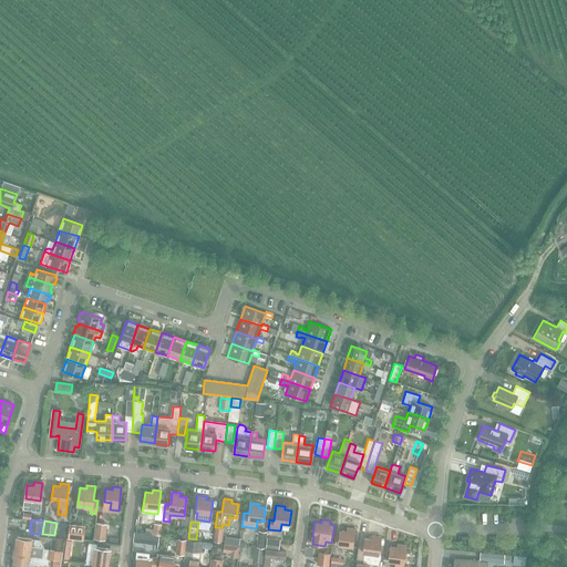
[(96,523),(95,538),(105,539),(107,524),(96,523)]
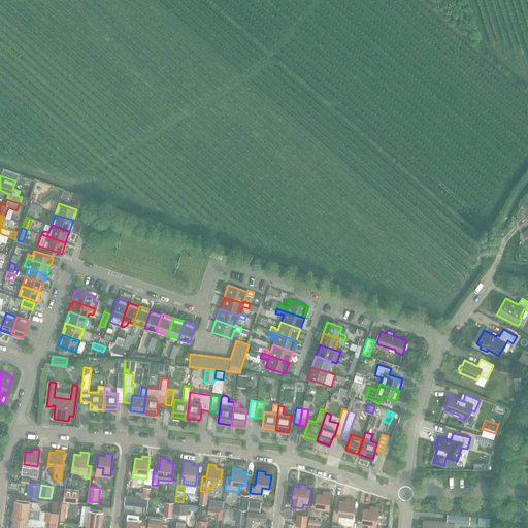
[(78,493),(71,492),(72,488),(66,488),(64,498),(77,499),(78,493)]
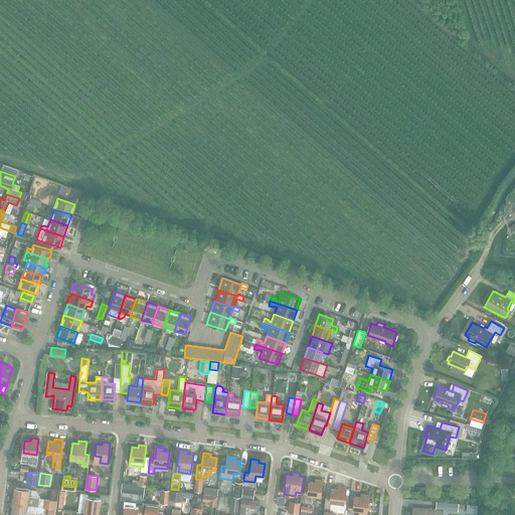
[(194,491),(201,492),(202,480),(201,479),(195,479),(194,491)]
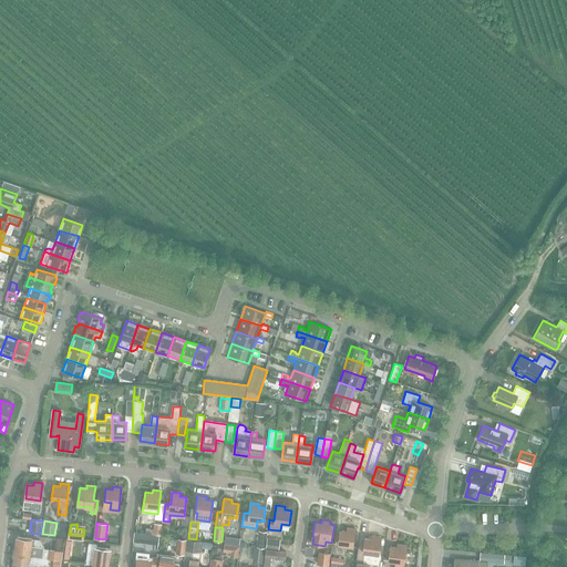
[(337,544),(352,546),(356,529),(347,527),(346,532),(339,531),(337,544)]
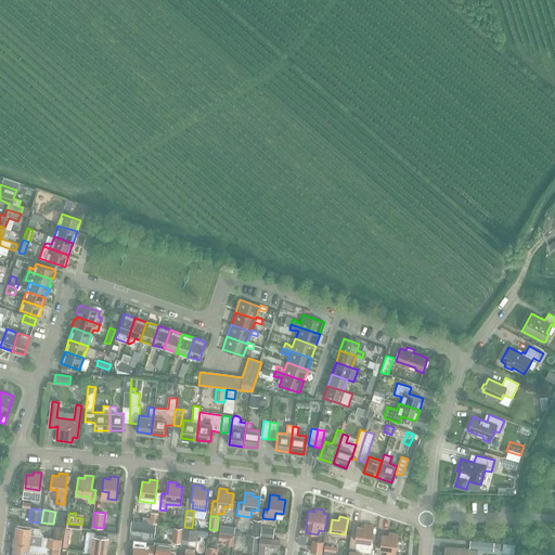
[(141,532),(143,523),(131,520),(130,530),(141,532)]
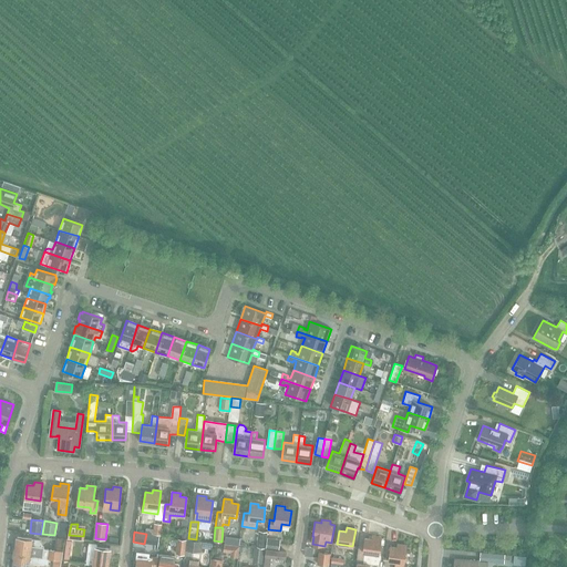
[(257,547),(265,548),(267,532),(258,532),(257,547)]
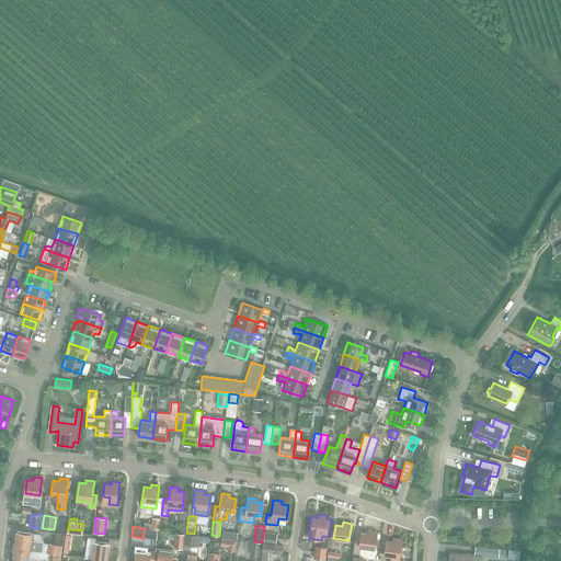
[(145,528),(142,538),(156,539),(158,530),(145,528)]
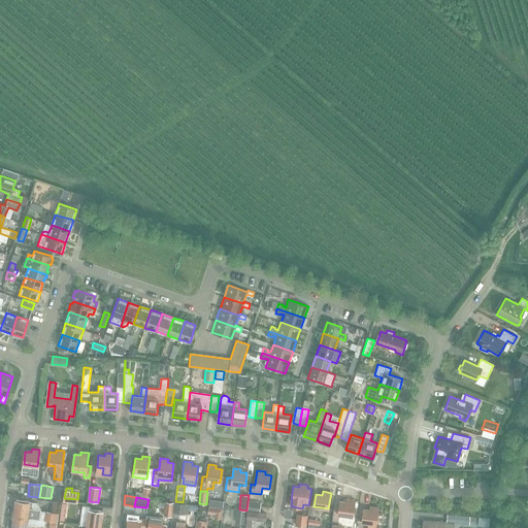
[(222,507),(223,500),(209,499),(209,506),(222,507)]
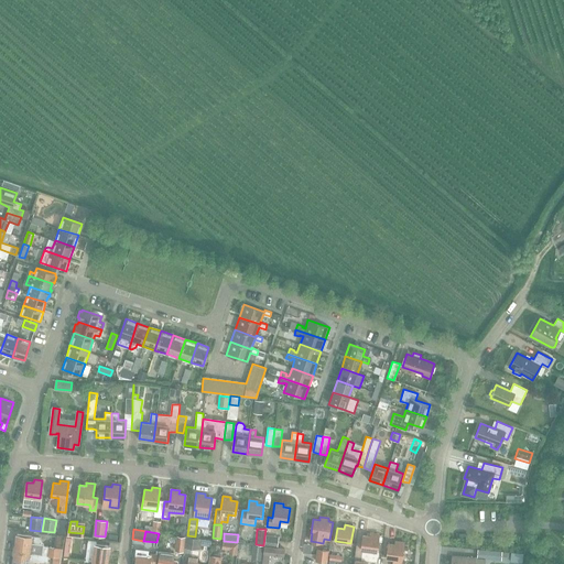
[(53,556),(61,557),(62,549),(43,546),(43,544),(39,544),(40,538),(31,537),(17,534),(14,552),(49,556),(53,556)]
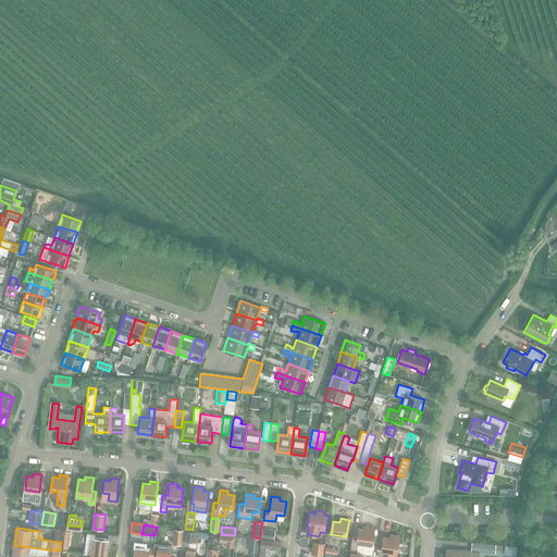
[(356,543),(371,545),(373,529),(366,528),(364,531),(358,530),(356,543)]
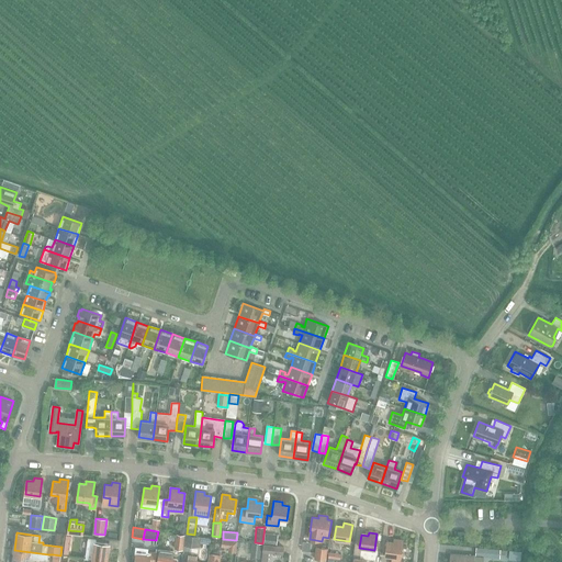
[(263,542),(276,544),(277,535),(265,534),(263,542)]
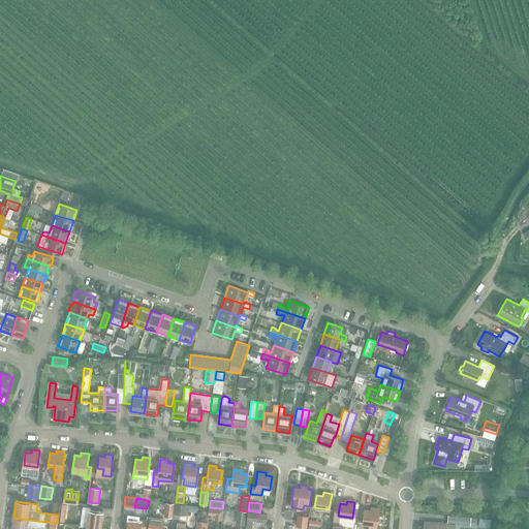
[(174,503),(173,514),(187,516),(188,505),(174,503)]
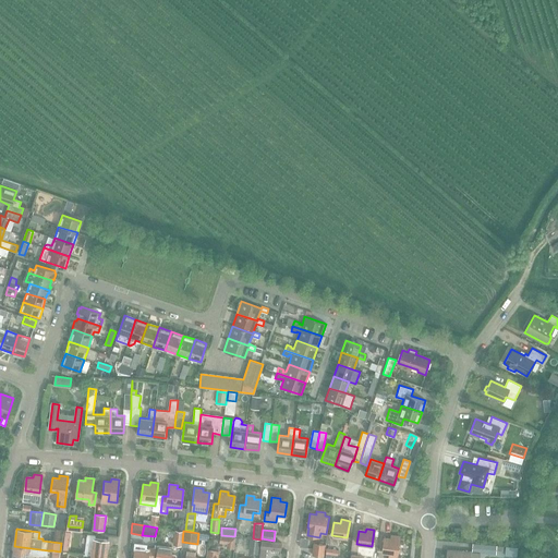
[(176,532),(173,544),(181,545),(183,532),(176,532)]
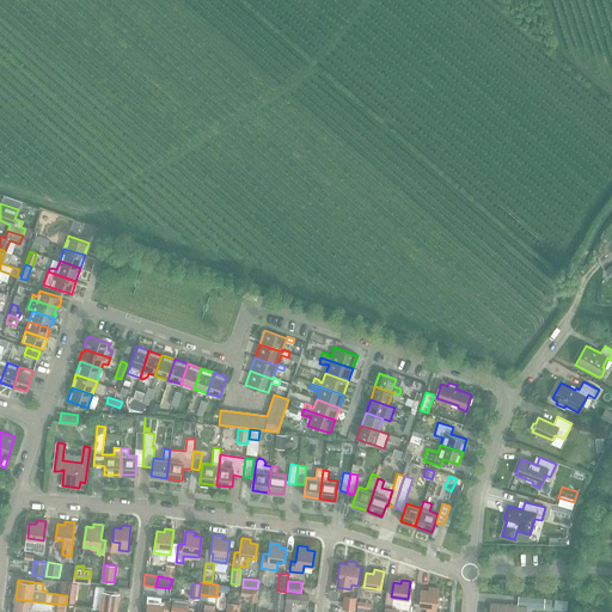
[(93,609),(116,611),(118,593),(104,591),(104,587),(96,587),(93,609)]
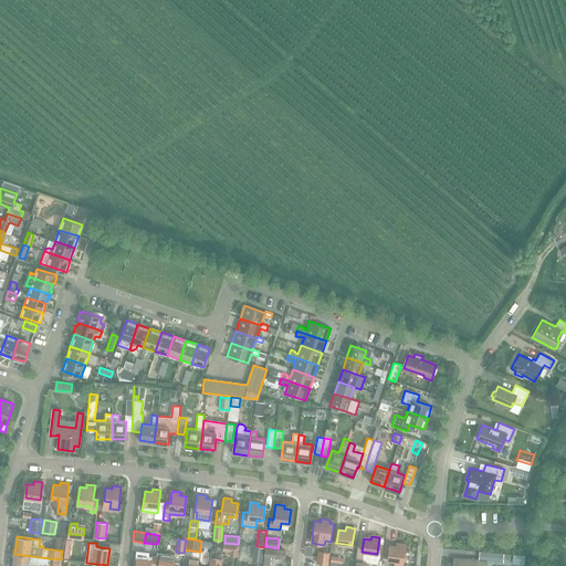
[(229,556),(238,557),(239,545),(223,543),(222,551),(230,552),(229,556)]
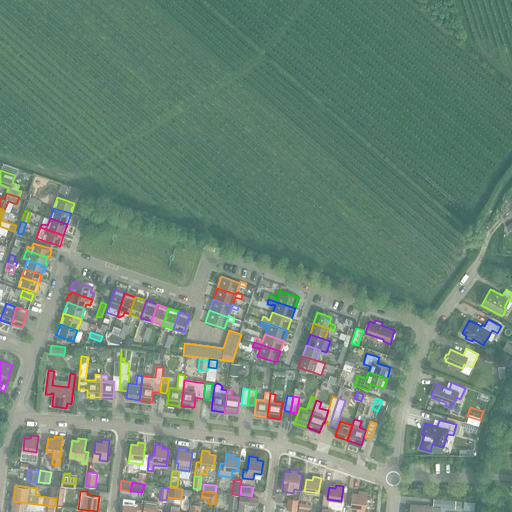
[(356,511),(363,511),(366,492),(359,492),(359,495),(352,494),(351,507),(357,507),(356,511)]
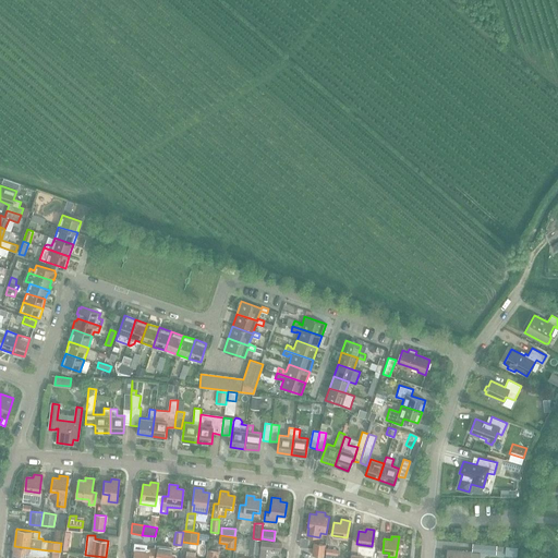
[(247,553),(258,554),(261,541),(250,538),(247,553)]
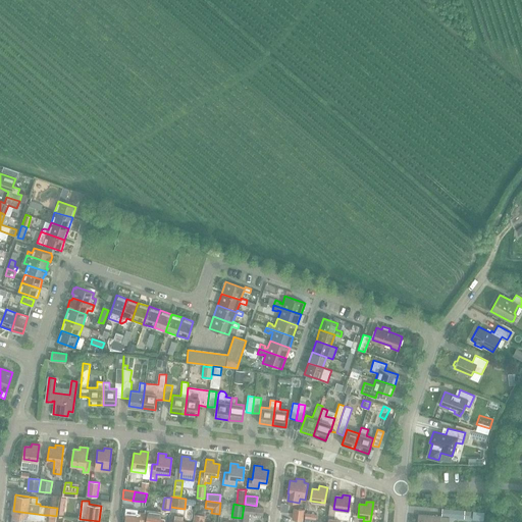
[(247,521),(249,513),(262,514),(263,508),(244,506),(242,521),(247,521)]
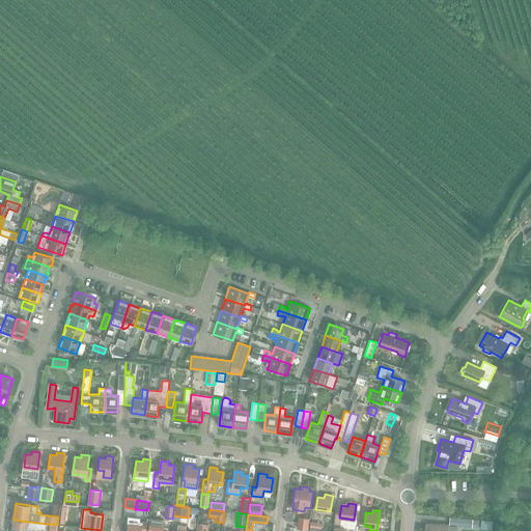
[(448,525),(464,526),(465,518),(449,516),(448,525)]
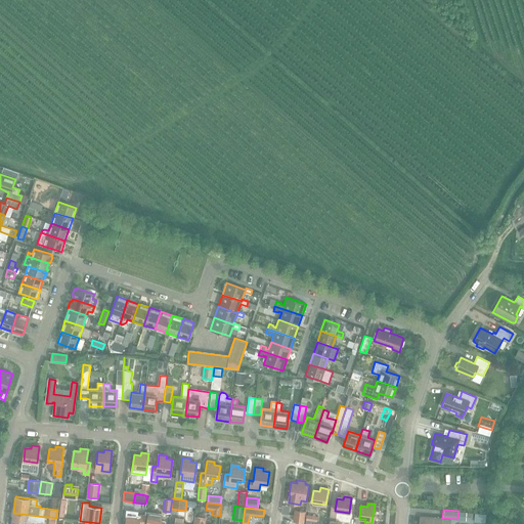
[(295,511),(293,521),(304,523),(305,512),(295,511)]
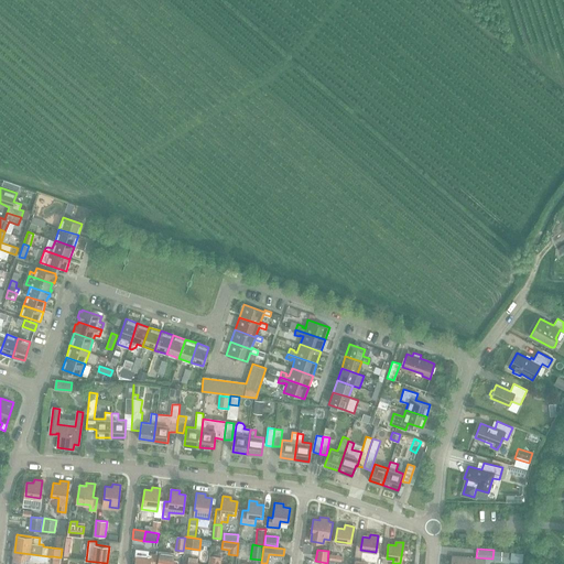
[(158,551),(155,563),(176,563),(176,562),(173,561),(174,553),(170,553),(158,551)]
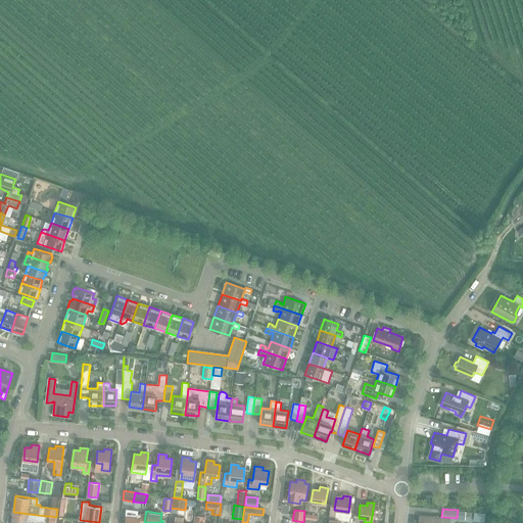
[(44,522),(45,516),(13,512),(11,522),(26,522),(27,520),(37,521),(44,522)]
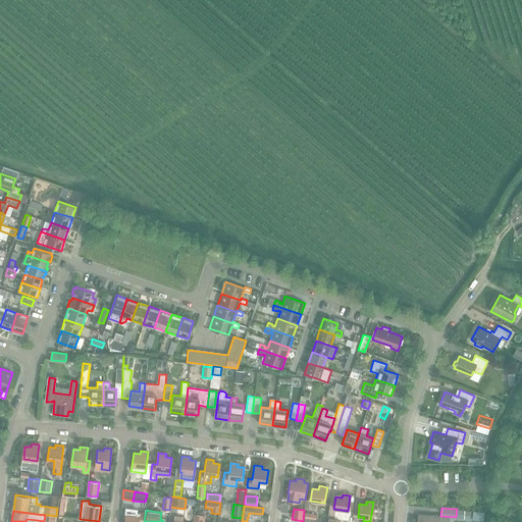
[(483,520),(484,512),(473,511),(472,519),(483,520)]
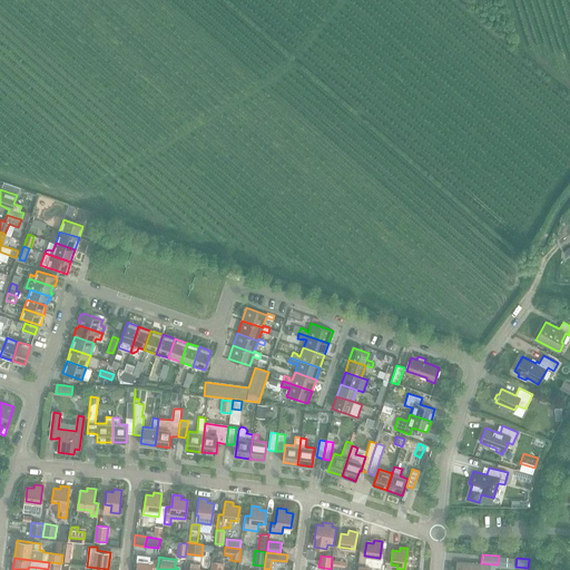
[(156,569),(158,560),(153,560),(151,563),(137,561),(135,569),(156,569)]
